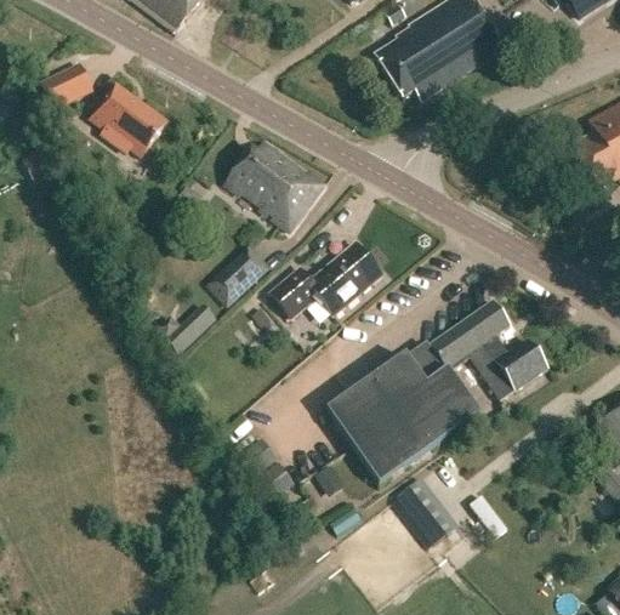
[(130,0),(175,34),(200,0),(130,0)]
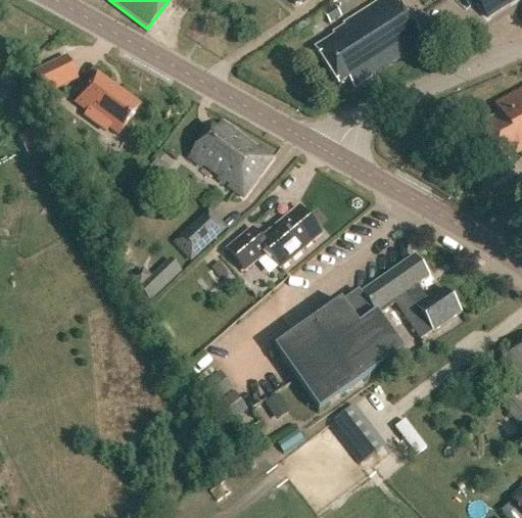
[(316,46),(339,83),(349,77),(354,85),(423,41),(396,0),(378,0),(345,21),(346,24),(334,31),(336,34),(316,46)]
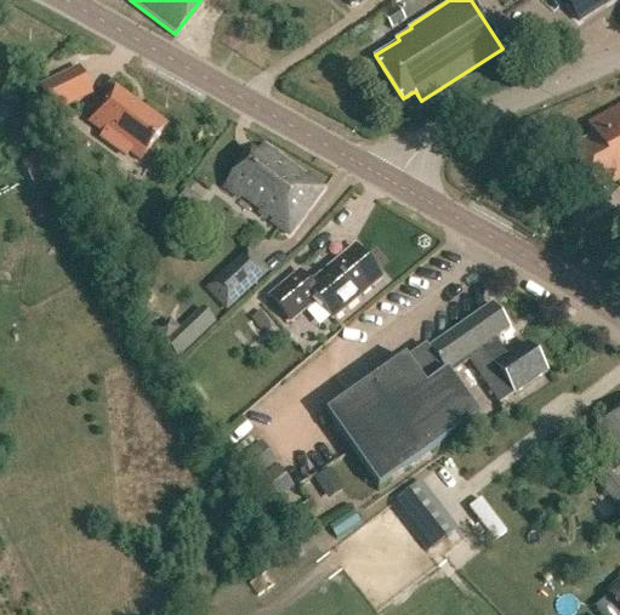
[(568,0),(580,17),(607,0),(568,0)]
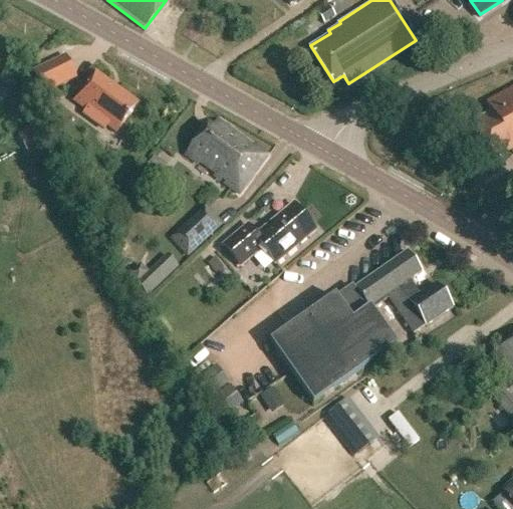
[(318,13),(324,23),(336,16),(329,6),(318,13)]
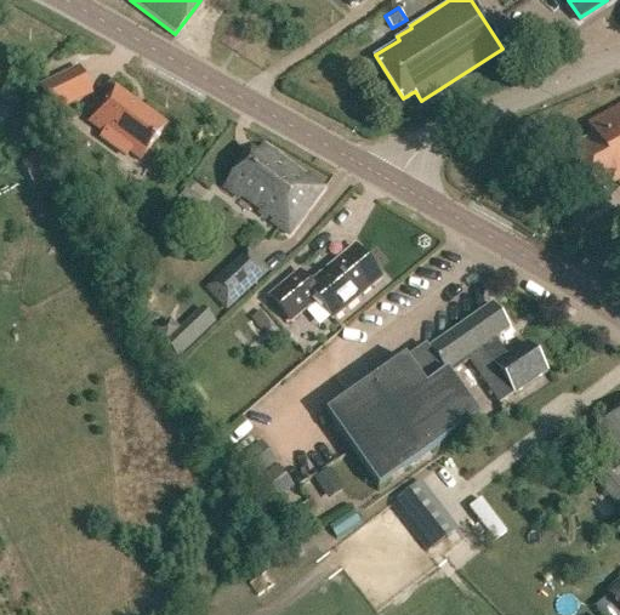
[(40,84),(53,109),(92,91),(79,64),(40,84)]
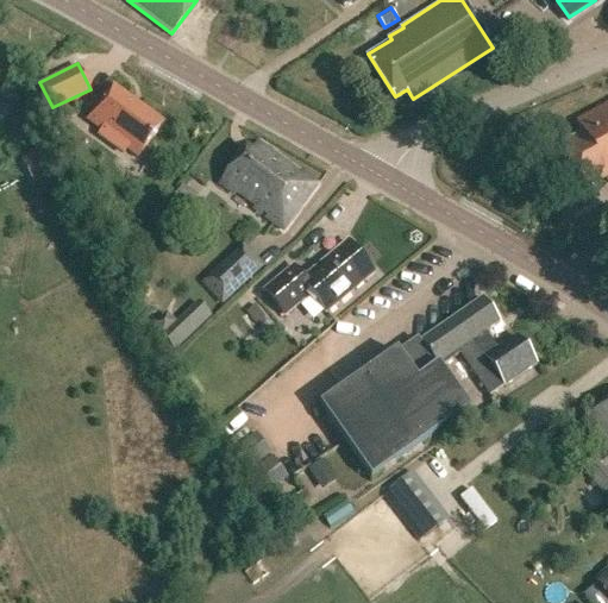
[(127,145),(139,154),(164,119),(114,82),(89,117),(102,126),(99,131),(124,150),(127,145)]
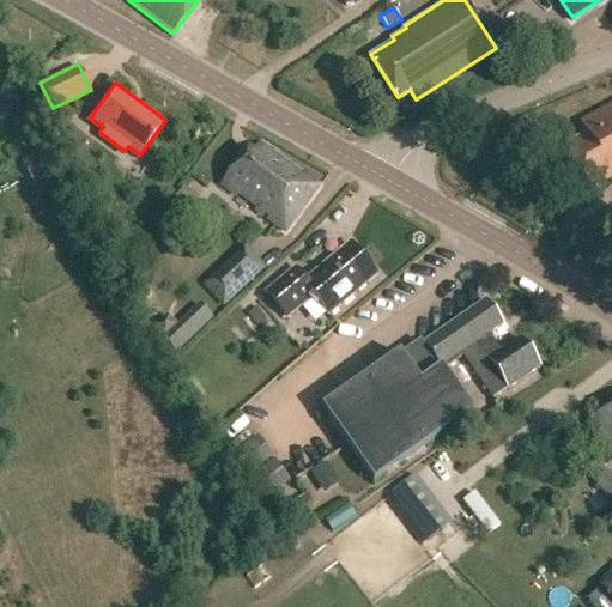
[(564,145),(588,188),(611,175),(611,102),(581,119),(588,132),(564,145)]
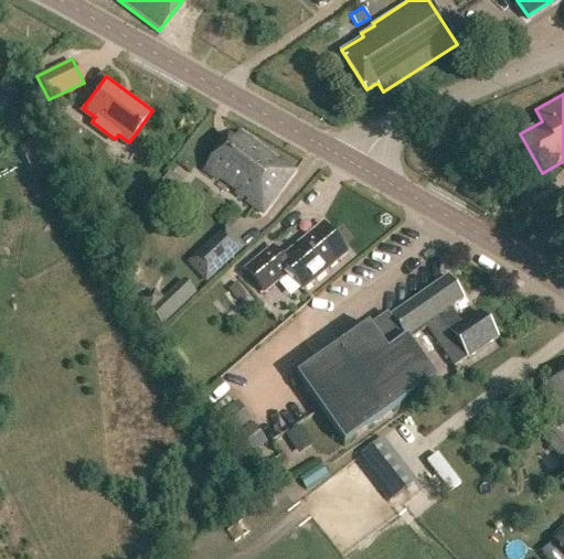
[(25,138),(38,164),(55,156),(43,129),(25,138)]
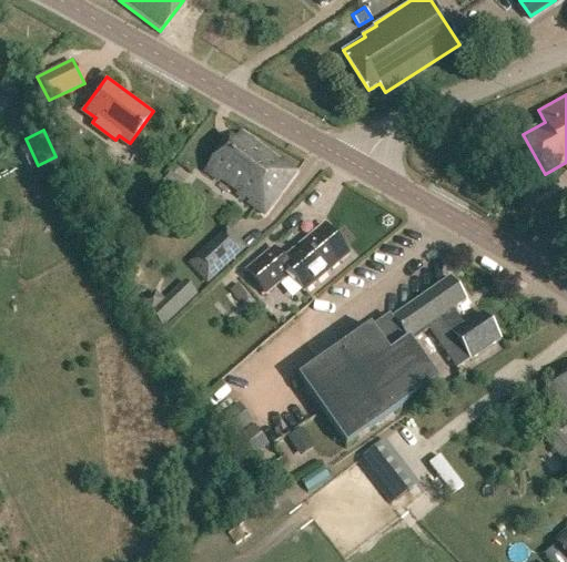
[(228,139),(205,166),(264,212),(296,169),(243,130),(233,143),(228,139)]
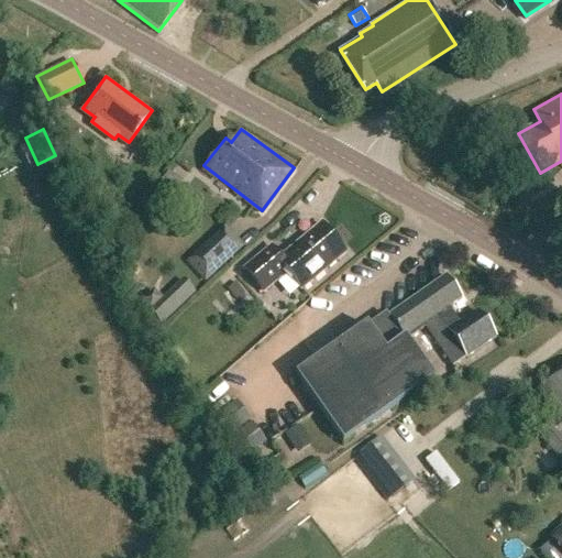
[(147,203),(158,212),(185,179),(173,171),(147,203)]
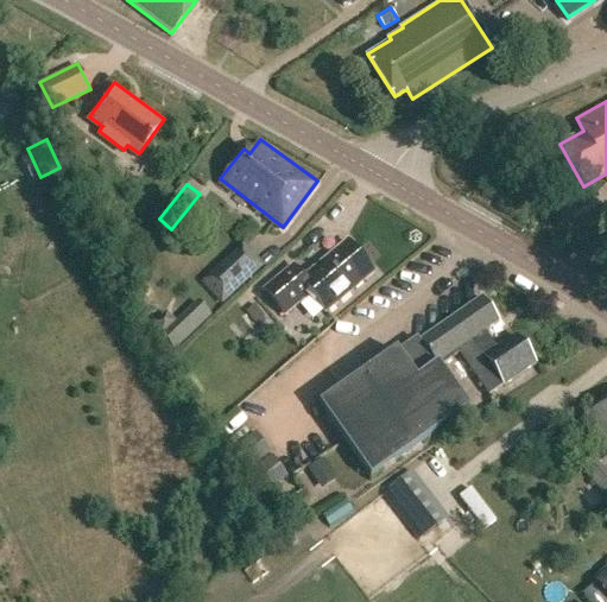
[(373,270),(348,239),(339,246),(304,276),(293,263),(264,287),(285,311),(310,290),(326,309),(365,277),(373,270)]
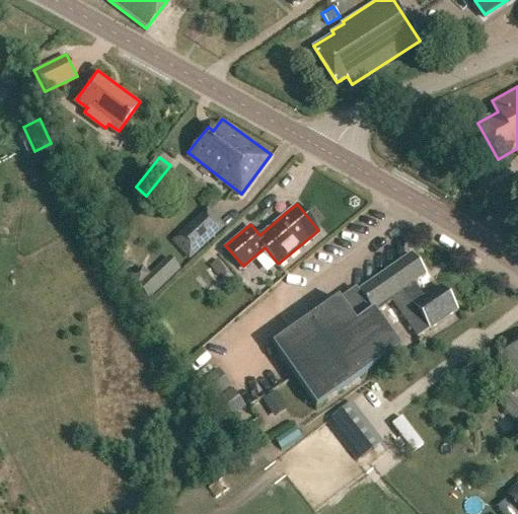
[(174,238),(193,258),(228,224),(209,205),(174,238)]
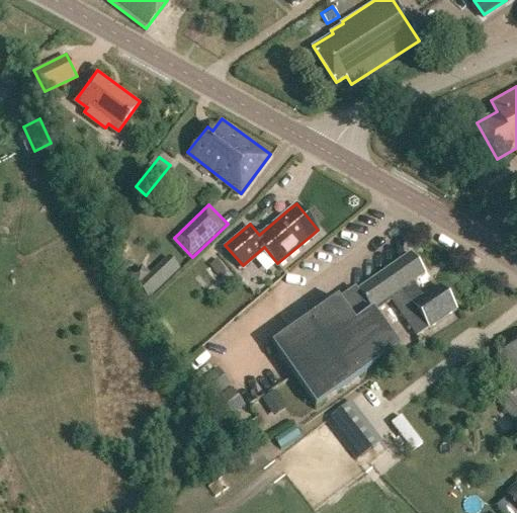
[(271,341),(315,405),(400,346),(374,310),(392,297),(417,334),(429,326),(456,308),(440,283),(423,294),(413,279),(425,271),(412,251),(341,300),(338,295),(271,341)]
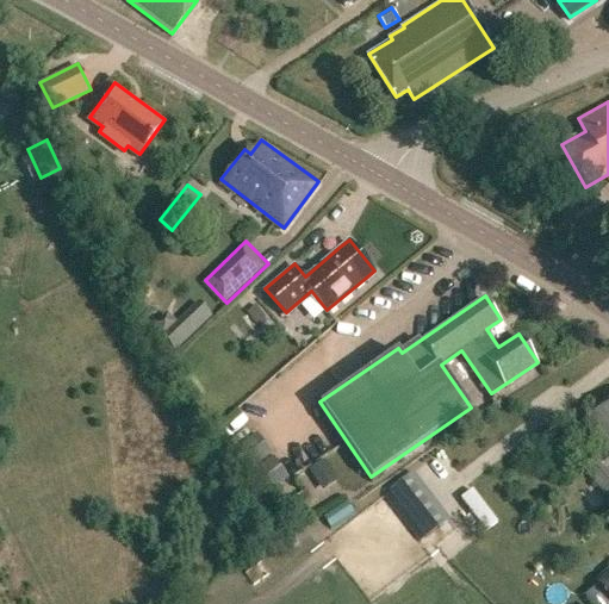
[(608,396),(585,416),(608,444),(608,450),(602,458),(597,452),(584,462),(608,492),(608,464),(608,396)]
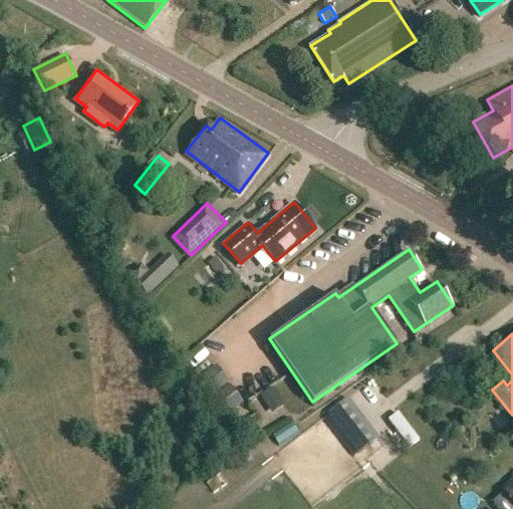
[(229,379),(217,362),(194,379),(206,396),(229,379)]
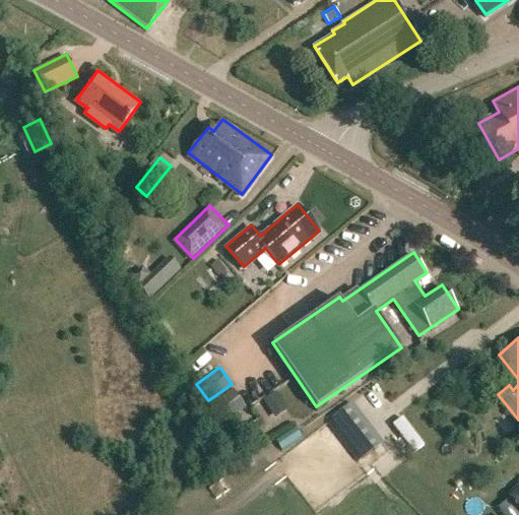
[(210,403),(222,422),(246,405),(234,387),(210,403)]
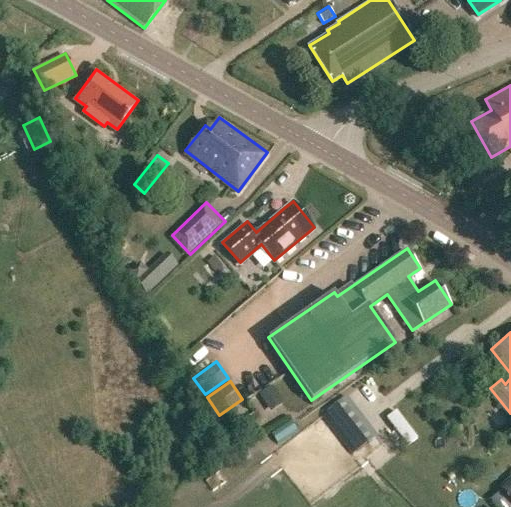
[(510,476),(501,485),(510,497),(510,476)]
